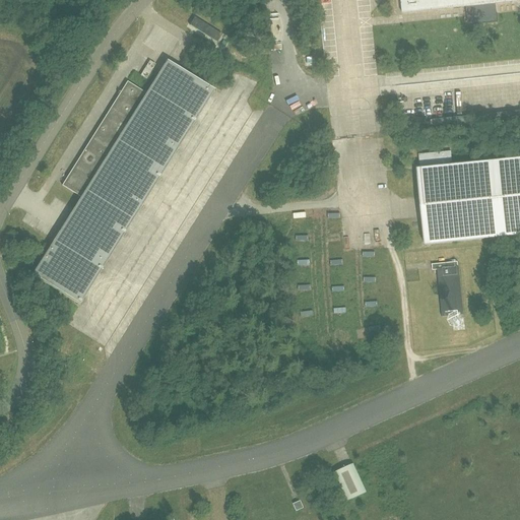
[(519,0),(400,0),(402,13),(519,0)]
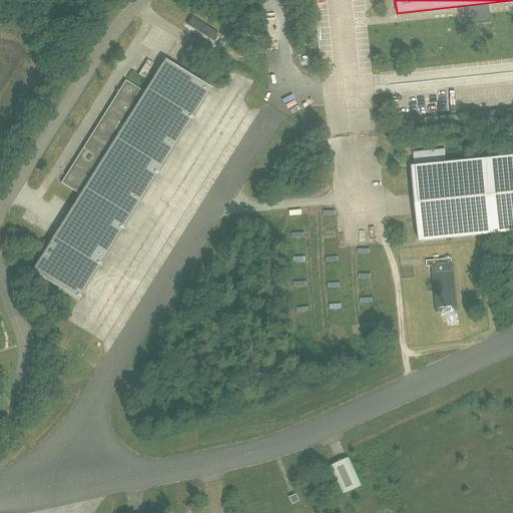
[(191,18),(187,25),(214,42),(219,35),(191,18)]
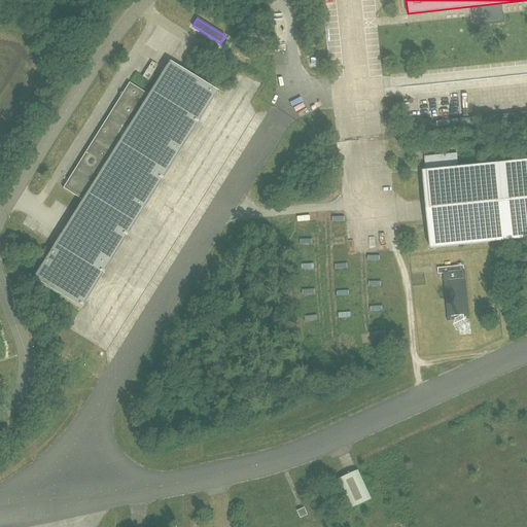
[(37,272),(33,279),(81,309),(217,92),(216,91),(212,89),(170,62),(148,95),(129,82),(123,93),(120,96),(109,114),(108,116),(106,118),(104,123),(102,127),(98,133),(96,136),(86,151),(83,154),(74,171),(71,174),(63,188),(82,201),(46,257),(44,261),(39,270),(37,272)]
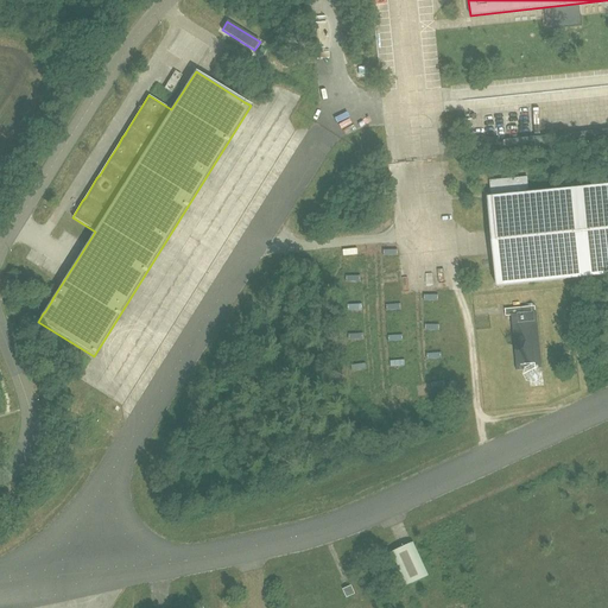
[(164,89),(171,93),(182,76),(175,71),(164,89)]
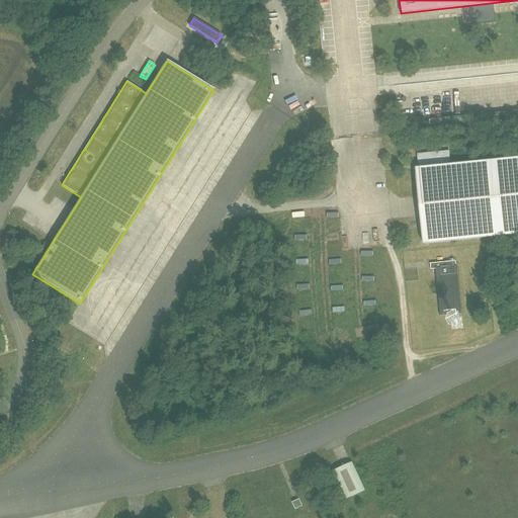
[(419,169),(417,169),(424,244),(517,235),(517,158),(450,166),(449,151),(418,155),(419,169)]
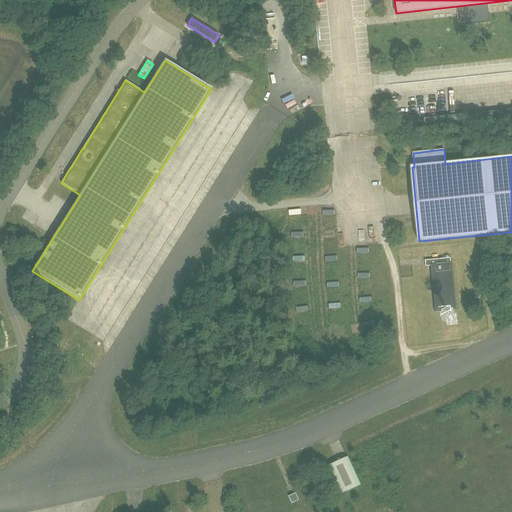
[(425,261),(426,267),(430,266),(435,313),(456,310),(451,263),(450,258),(425,261)]
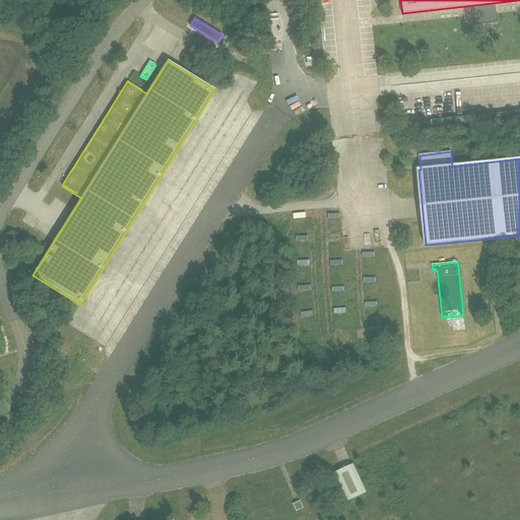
[(353,464),(333,473),(346,502),(367,493),(353,464)]
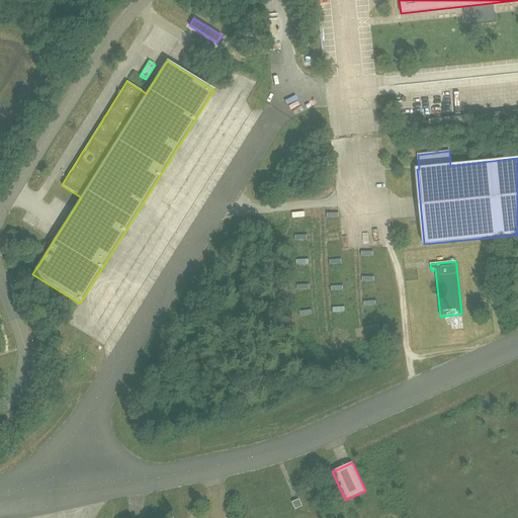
[(303,506),(299,500),(292,503),(295,509),(303,506)]
